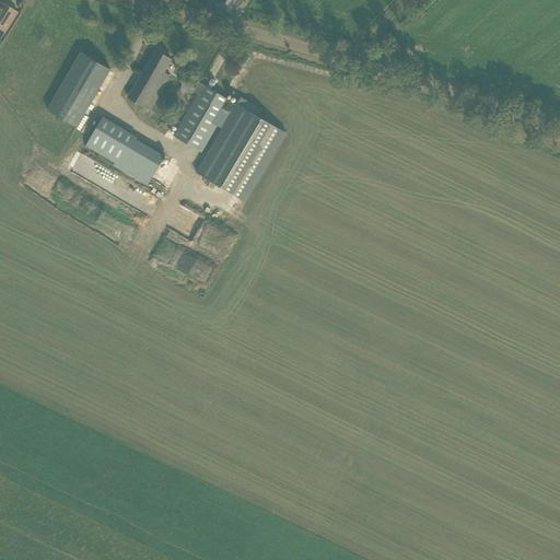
[(216,0),(214,2),(232,12),(238,0),(216,0)]
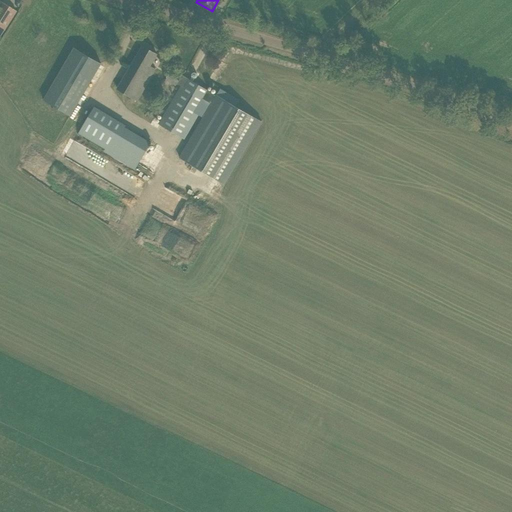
[(0,2),(0,35),(16,11),(0,1),(0,2)]
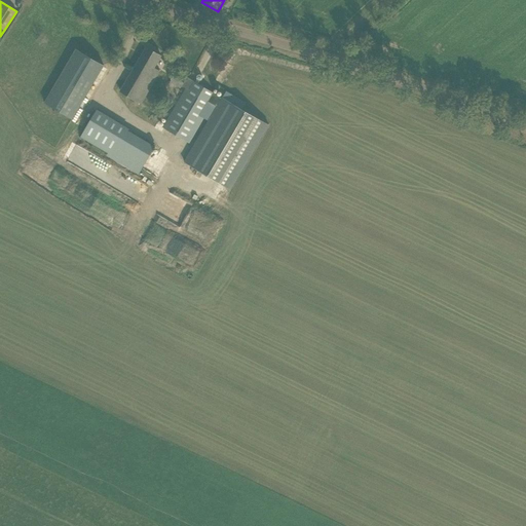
[(154,68),(156,65),(161,55),(146,46),(141,55),(120,91),(142,104),(160,71),(154,68)]
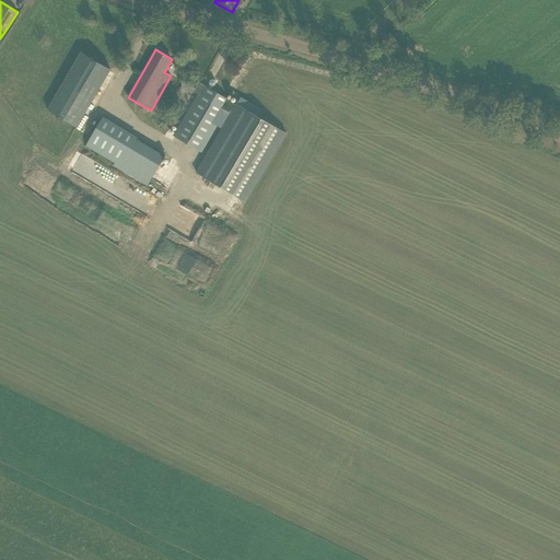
[(81,51),(47,109),(61,117),(77,127),(109,69),(95,60),(81,51)]
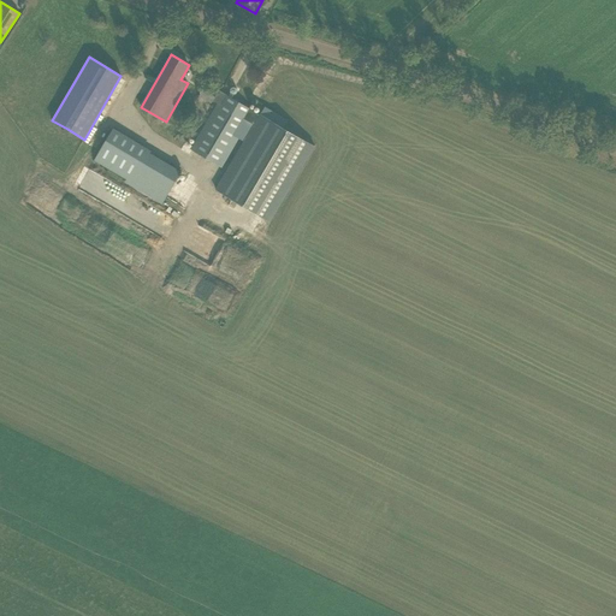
[(260,114),(254,111),(253,111),(206,82),(197,96),(211,104),(213,100),(218,104),(190,149),(220,167),(248,122),(254,125),(215,190),(270,223),(314,146),(283,128),(288,120),(265,107),(260,114)]
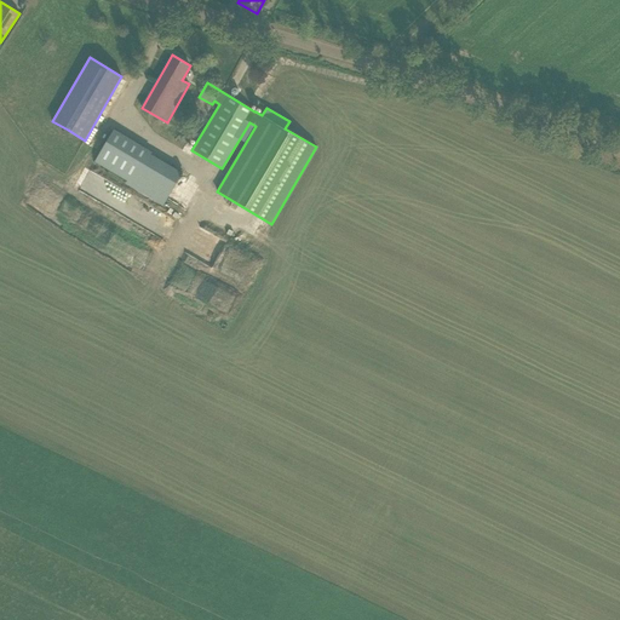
[(115,130),(95,162),(125,179),(144,147),(115,130)]
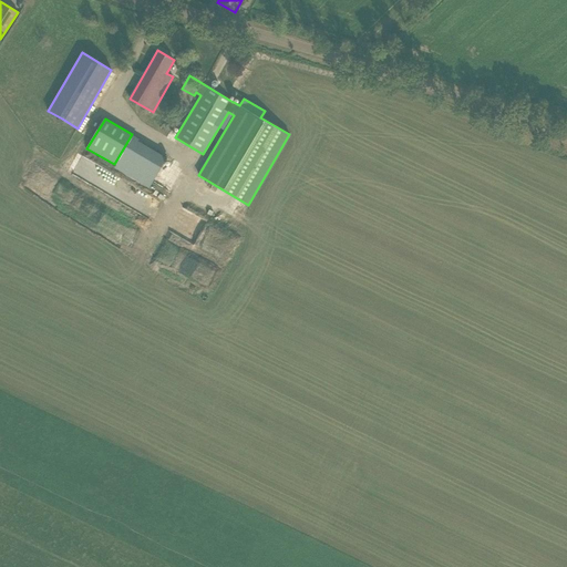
[(131,135),(114,164),(117,166),(116,168),(150,188),(167,158),(138,142),(140,141),(131,135)]
